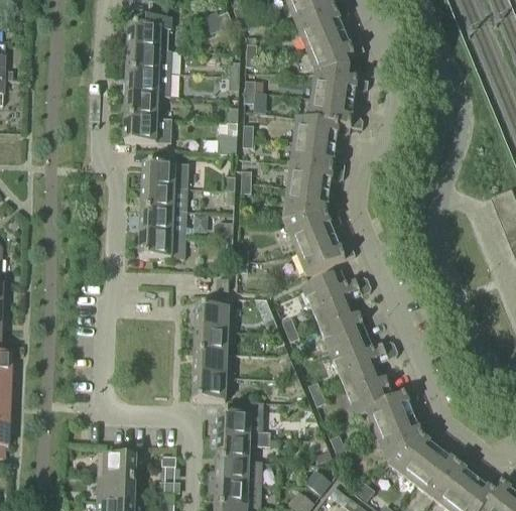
[(286,0),(297,27),(347,7),(345,1),(343,0),(337,0),(325,5),(323,0),(286,0)]
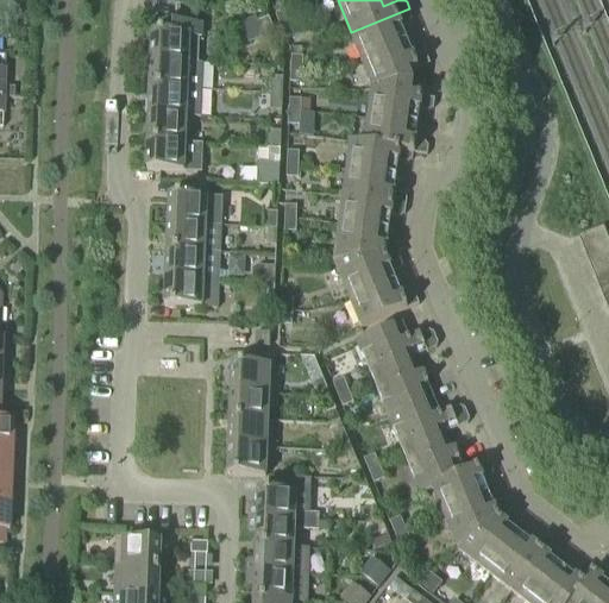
[(292,18),(287,6),(275,11),(281,23),(292,18)]
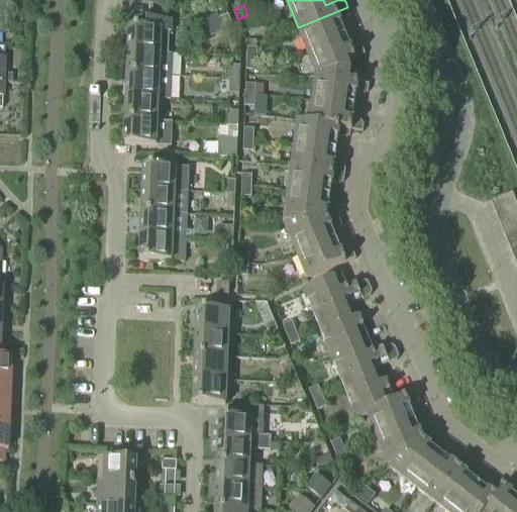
[(347,7),(298,27),(317,72),(316,73),(358,79),(360,68),(350,67),(347,59),(366,50),(363,43),(358,41),(343,48),(333,23),(348,17),(349,13),(347,7)]
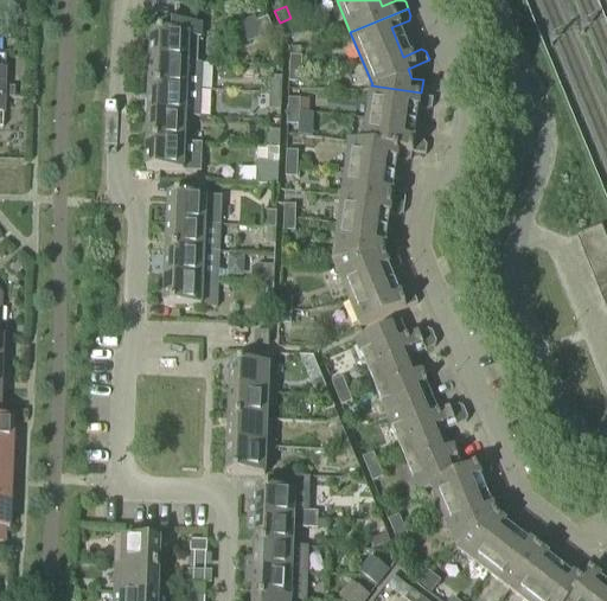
[(263,33),(274,29),(268,13),(257,18),(263,33)]
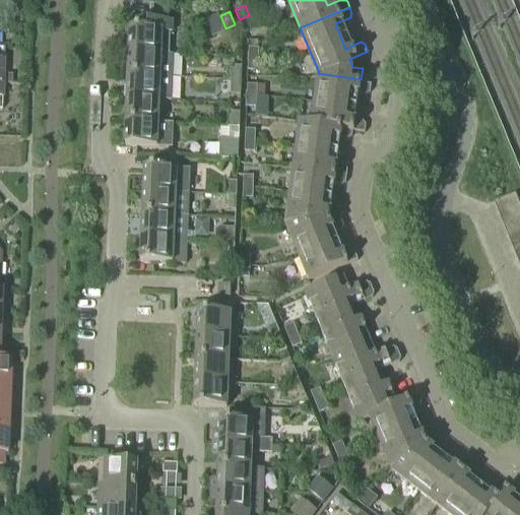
[(132,23),(130,49),(169,50),(170,50),(171,29),(173,29),(173,17),(137,15),(137,23),(132,23)]
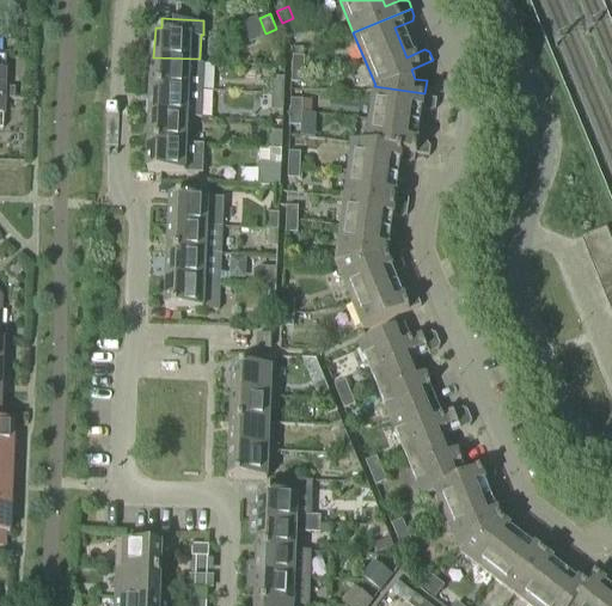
[(298,30),(293,18),(282,23),(287,35),(298,30)]
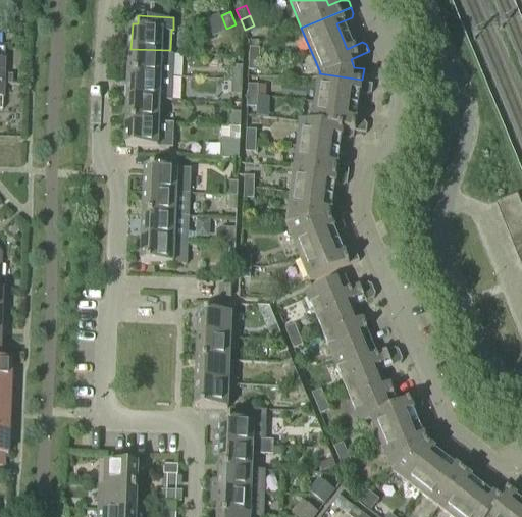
[(260,45),(250,44),(250,56),(259,56),(260,45)]
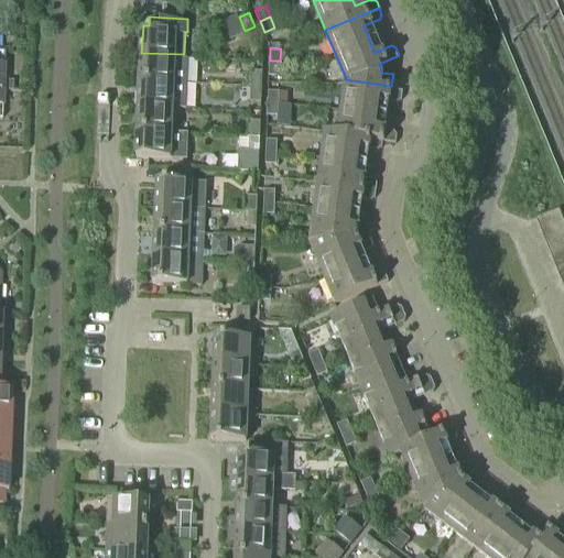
[(3,77),(4,66),(4,48),(0,48),(0,115),(2,116),(3,87),(12,87),(13,77),(3,77)]
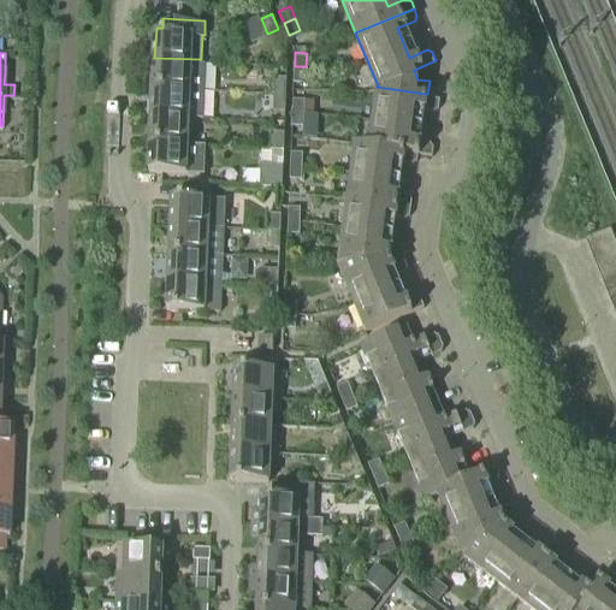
[(154,58),(153,84),(205,87),(206,60),(200,60),(200,59),(154,58)]
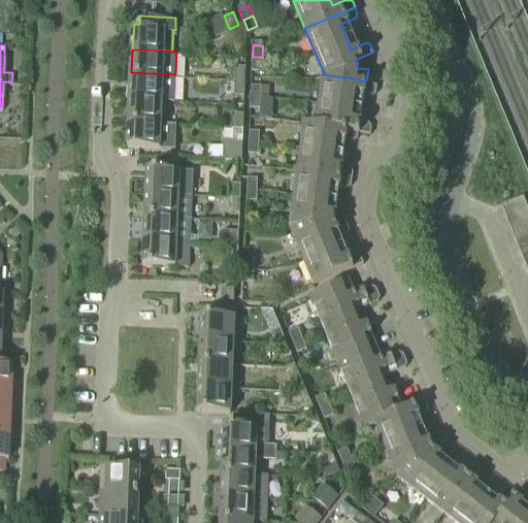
[(262,57),(253,57),(252,68),(262,68),(262,57)]
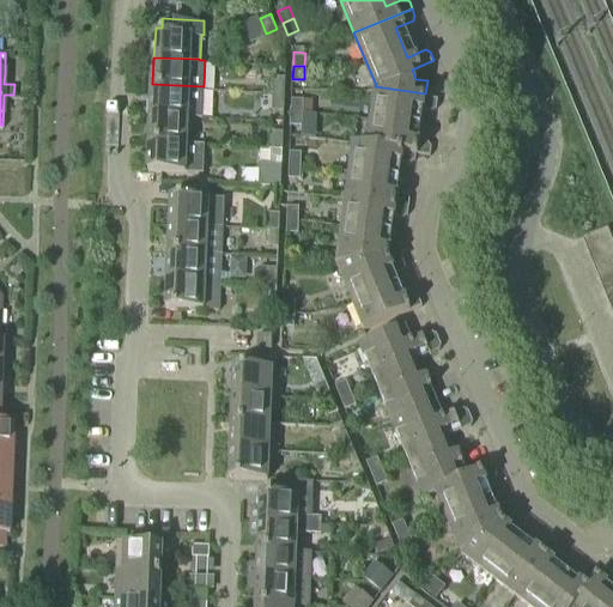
[(286,71),(273,71),(273,89),(285,90),(286,71)]
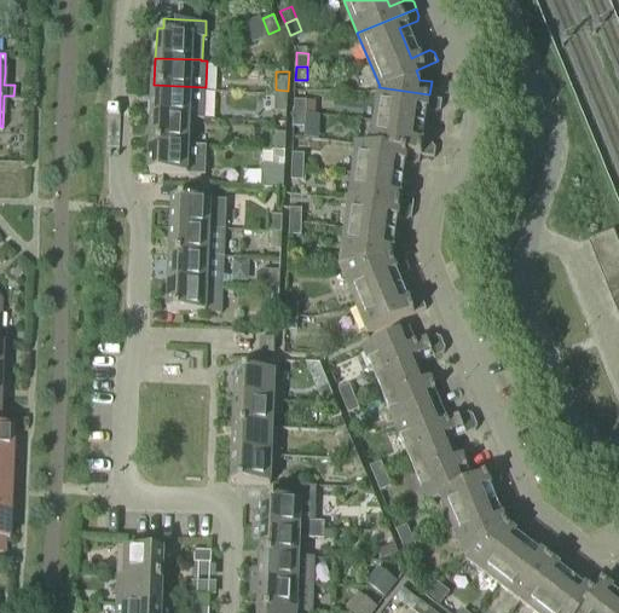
[(206,87),(154,85),(152,113),(198,114),(198,115),(204,115),(206,87)]
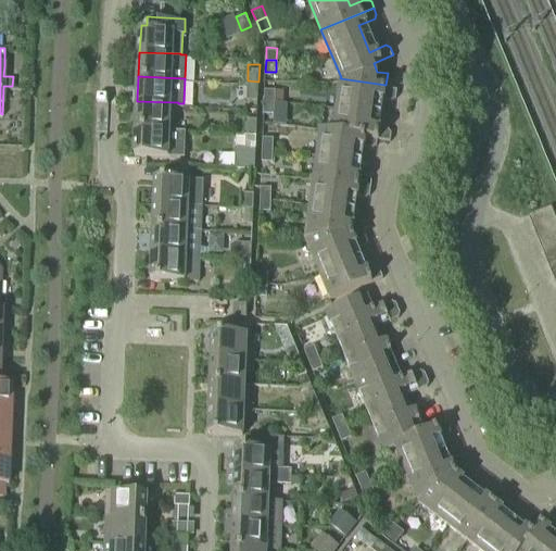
[(340,78),(333,128),(333,130),(377,136),(390,138),(391,130),(389,126),(370,124),(375,96),(392,98),(396,95),(397,87),(386,85),(340,78)]
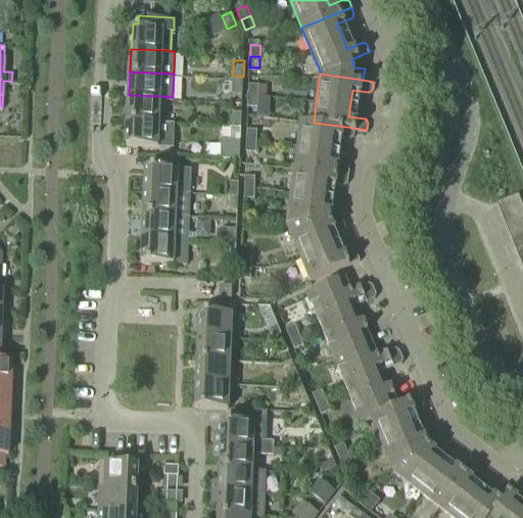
[(243,77),(233,76),(232,91),(242,92),(243,77)]
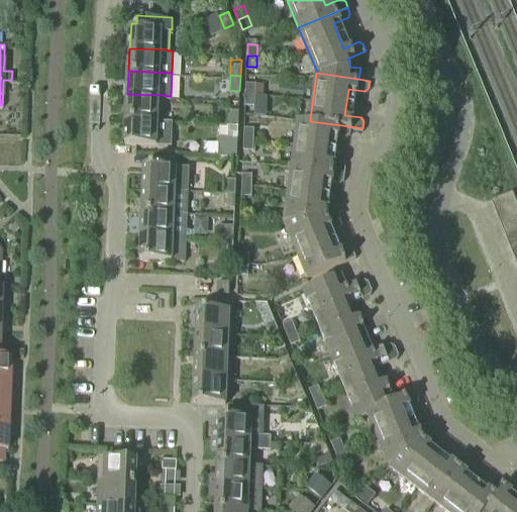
[(246,80),(245,92),(255,92),(256,81),(246,80)]
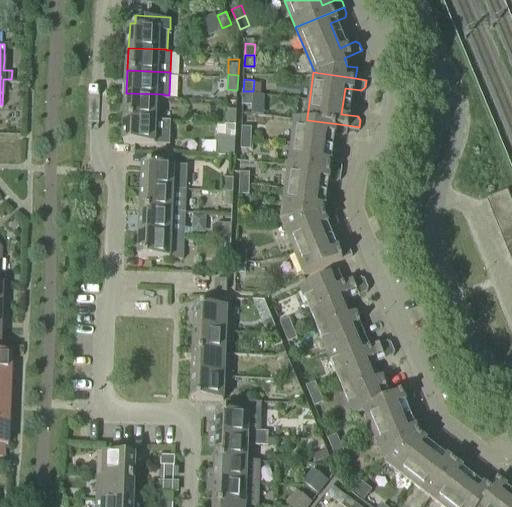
[(253,91),(243,91),(243,102),(253,102),(253,91)]
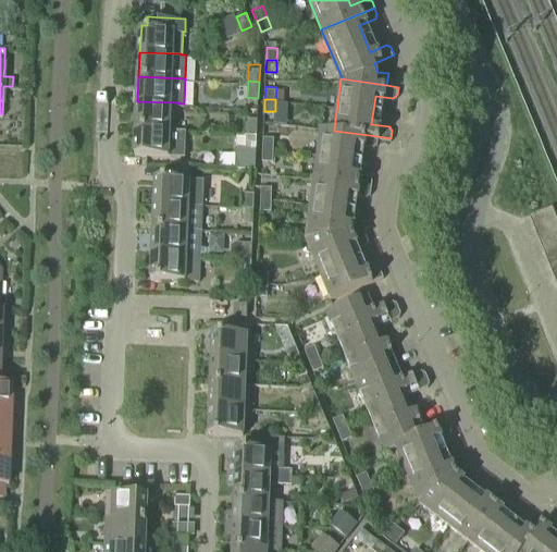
[(178,102),(137,101),(136,125),(171,127),(171,114),(177,114),(178,103),(178,102)]
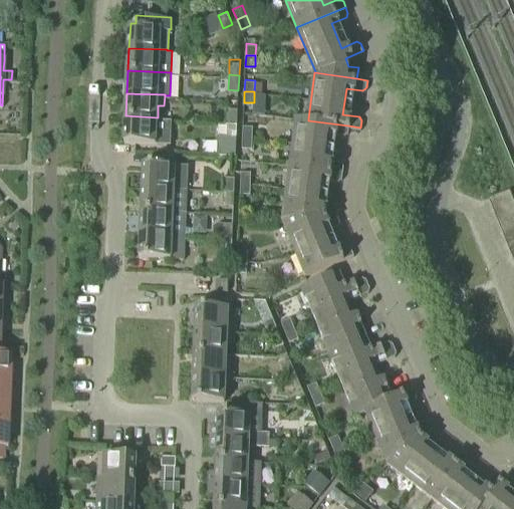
[(226,120),(237,120),(237,107),(227,107),(226,120)]
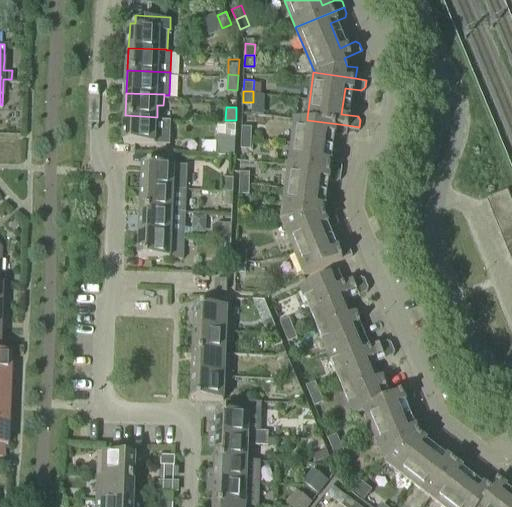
[(125,115),(124,139),(168,141),(170,117),(157,117),(125,115)]
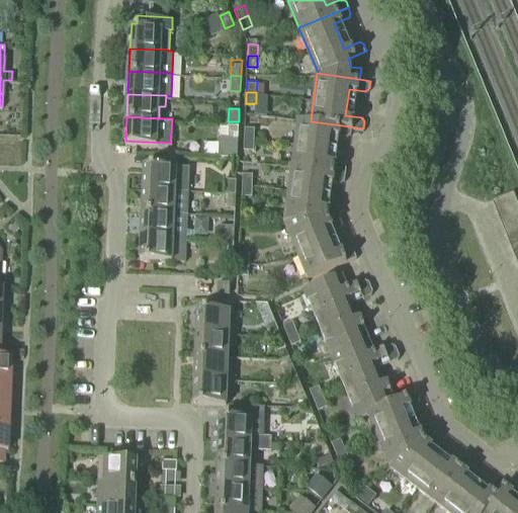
[(298,117),(292,165),(345,172),(346,166),(343,162),(327,160),(331,133),(347,135),(351,133),(351,126),(311,121),(311,119),(298,117)]
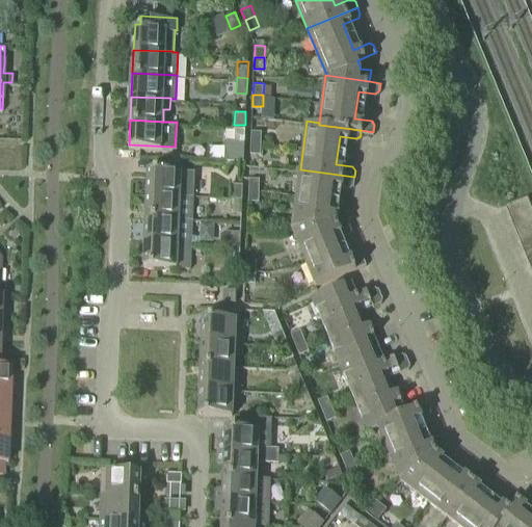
[(245,125),(234,125),(234,140),(244,140),(245,125)]
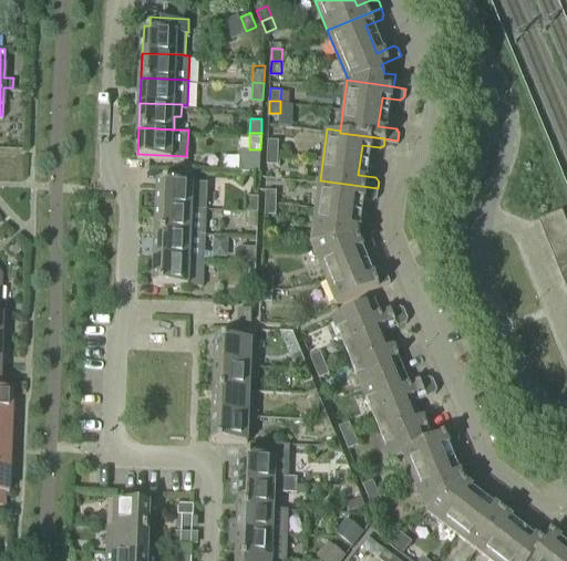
[(268,137),(267,149),(278,149),(279,137),(268,137)]
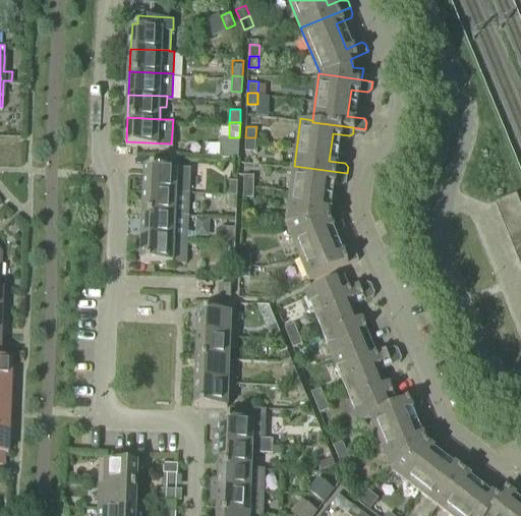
[(239,157),(239,137),(229,137),(220,136),(219,156),(239,157)]
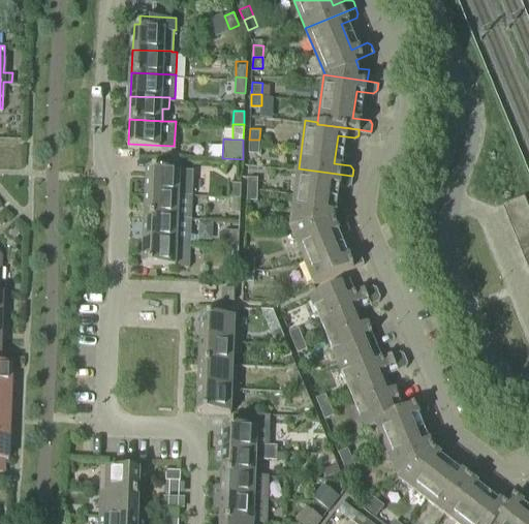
[(259,140),(249,140),(249,151),(259,152),(259,140)]
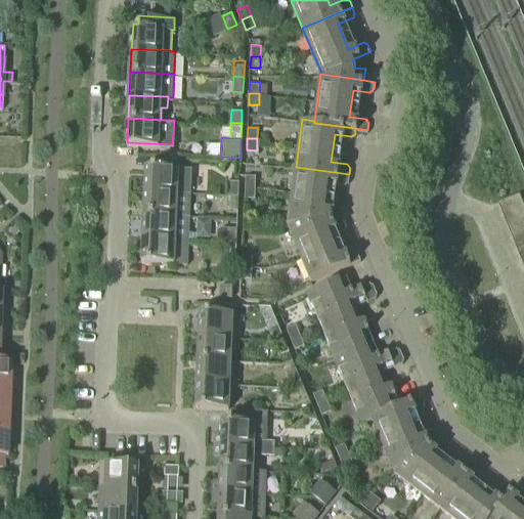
[(158,155),(158,165),(179,166),(179,156),(158,155)]
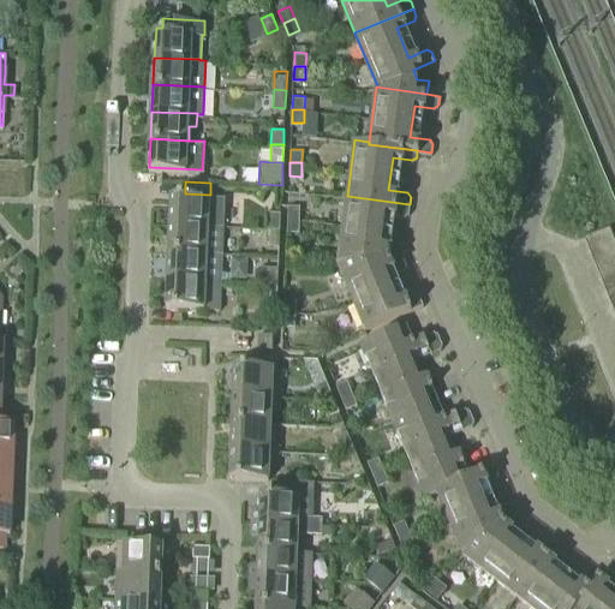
[(225,195),(210,195),(185,193),(173,192),(172,222),(224,224),(225,195)]
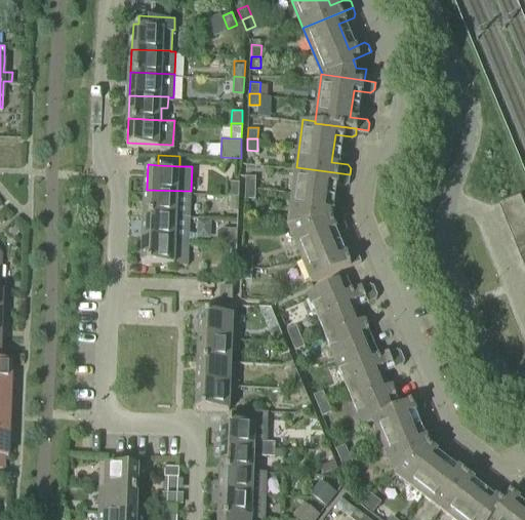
[(350,174),(296,167),(290,215),(323,221),(338,222),(345,220),(345,215),(346,209),(342,206),(334,205),(334,209),(325,208),(329,182),(346,184),(349,181),(350,174)]
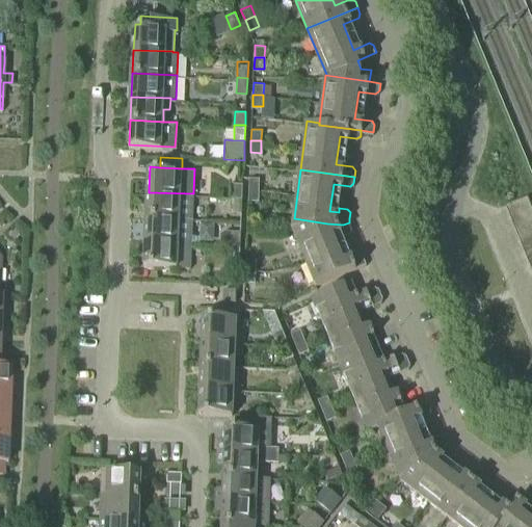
[(249,176),(248,187),(259,188),(260,177),(249,176)]
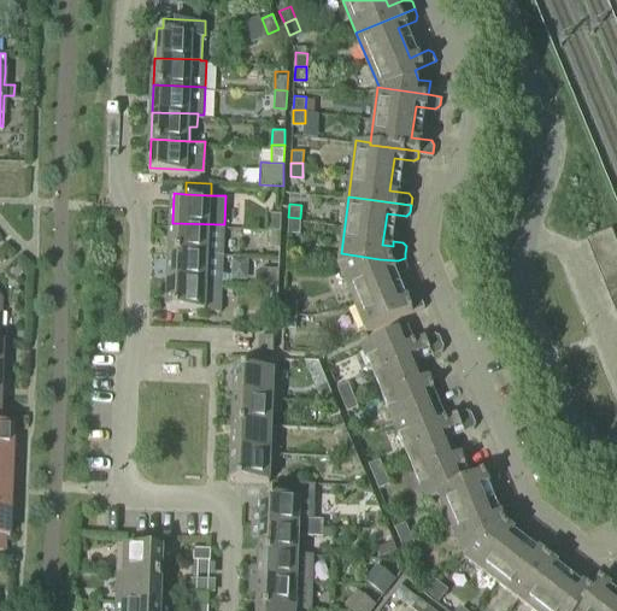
[(269,227),(281,227),(282,211),(270,211),(269,227)]
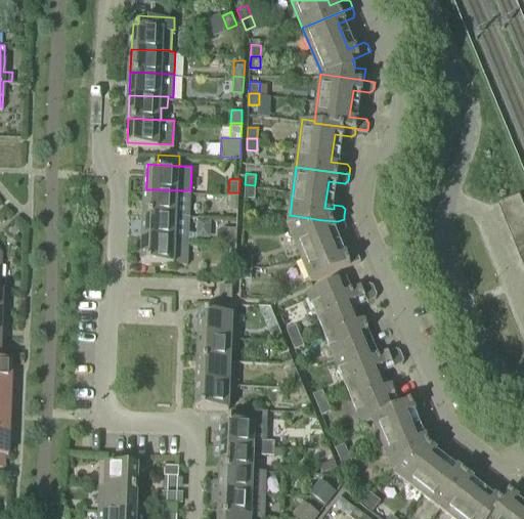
[(255,185),(245,184),(245,196),(255,197),(255,185)]
